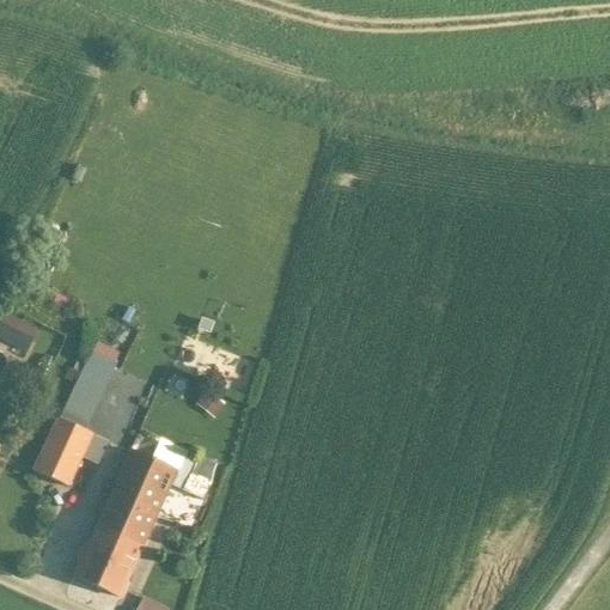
[(0,319),(0,334),(54,358),(63,335),(5,309),(0,319)]
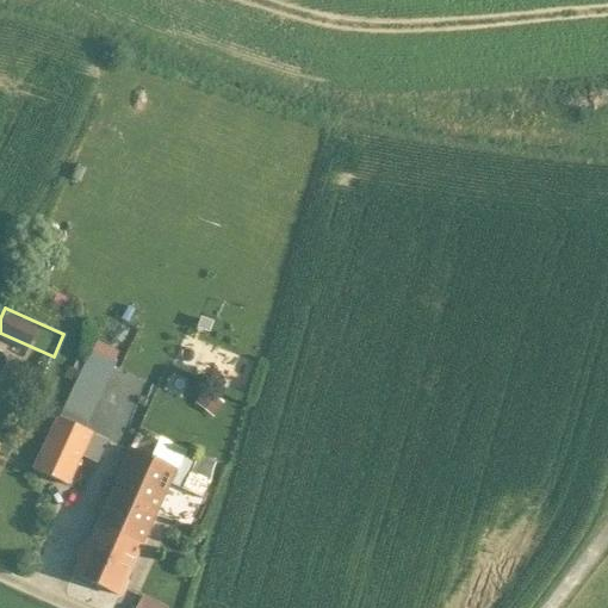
[(60,416),(85,428),(113,365),(88,354),(60,416)]
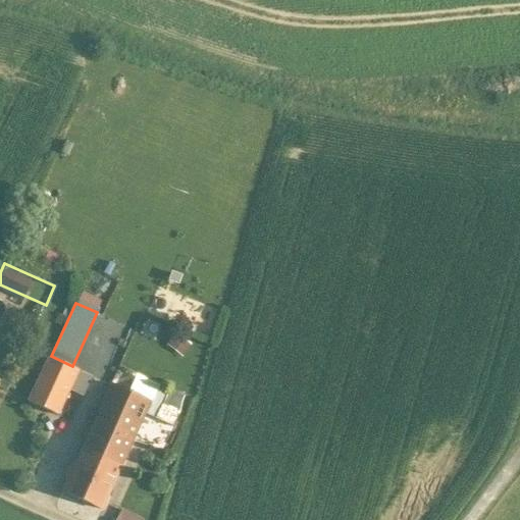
[(175,331),(169,344),(187,353),(193,342),(175,331)]
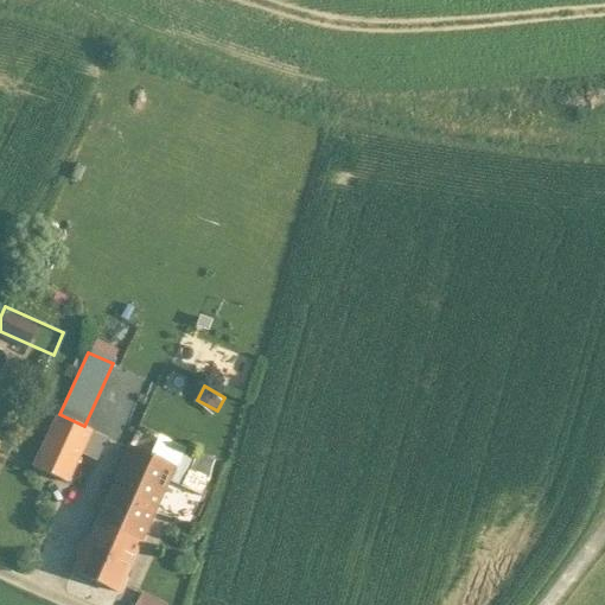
[(59,414),(36,466),(70,482),(83,452),(94,430),(84,426),(59,414)]
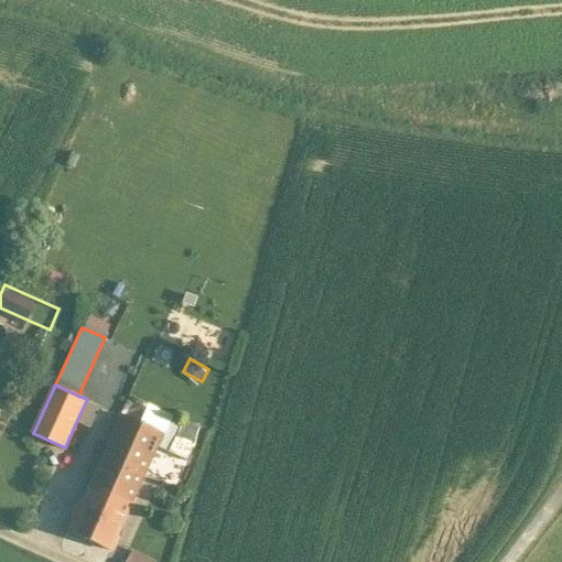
[(101,406),(87,399),(77,420),(92,427),(101,406)]
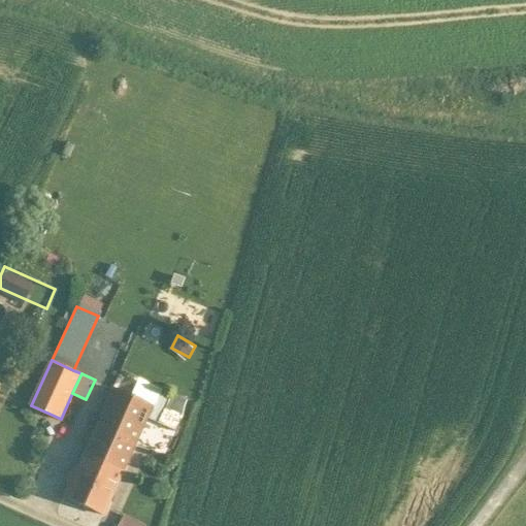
[(87,452),(125,470),(152,405),(114,389),(87,452)]
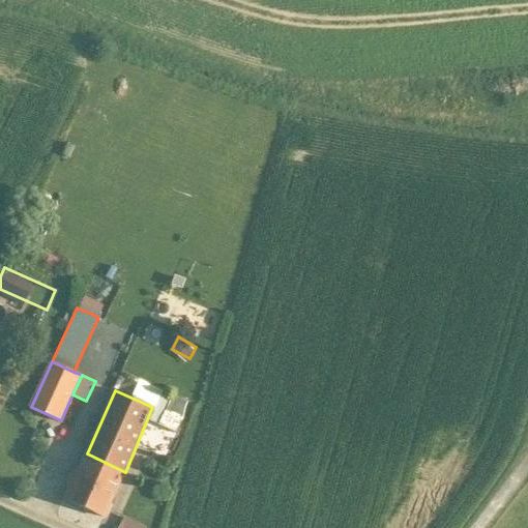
[(68,499),(107,516),(125,472),(87,453),(68,499)]
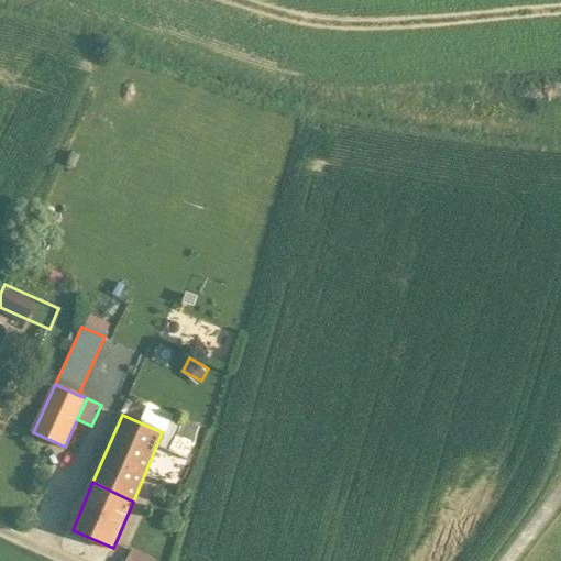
[(133,545),(127,560),(155,560),(158,556),(133,545)]
